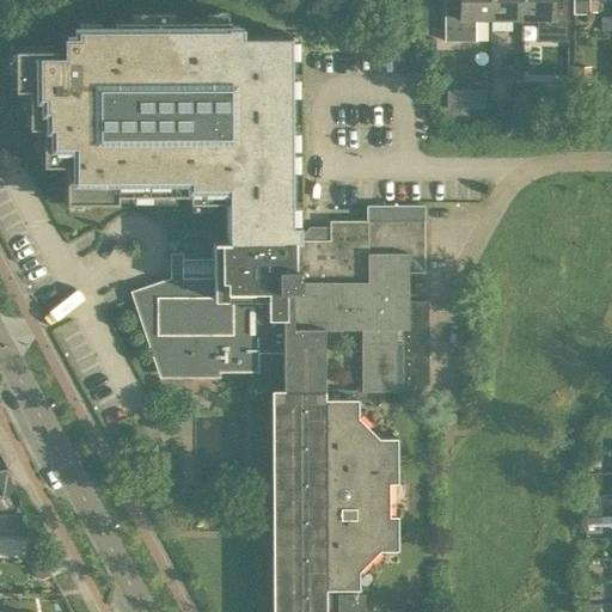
[(490,19),(490,0),(459,0),(459,2),(445,2),(445,42),(475,42),(475,19),(490,19)]
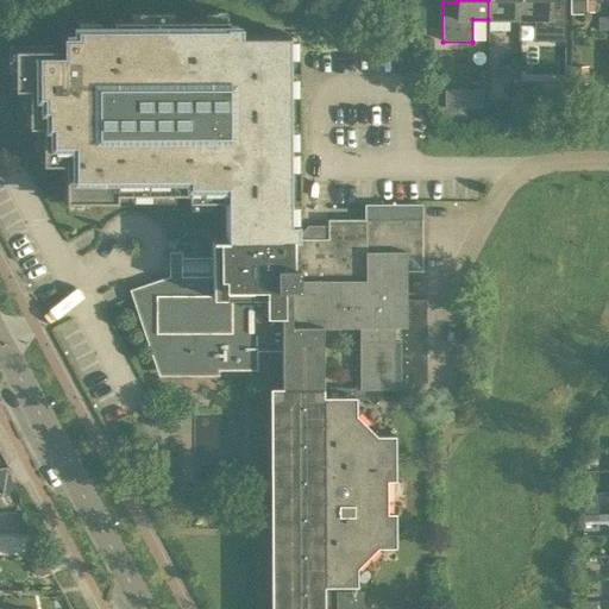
[(519,0),(488,0),(488,19),(520,19),(519,0)]
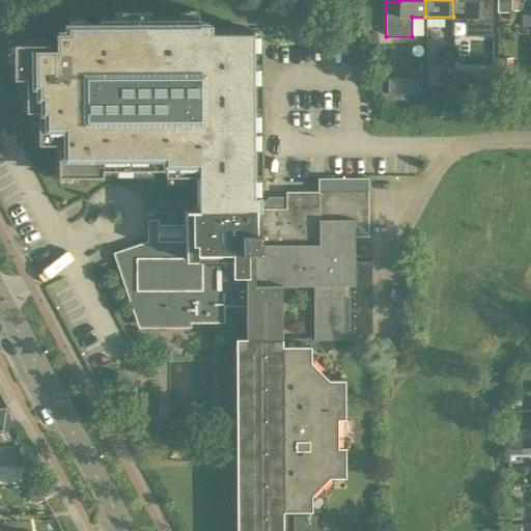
[(478,0),(452,0),(453,17),(466,17),(466,36),(492,36),(492,2),(479,2),(478,0)]
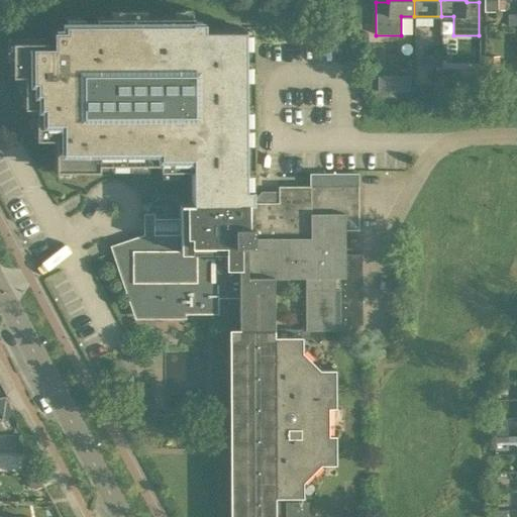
[(497,0),(483,0),(484,12),(497,12),(497,0)]
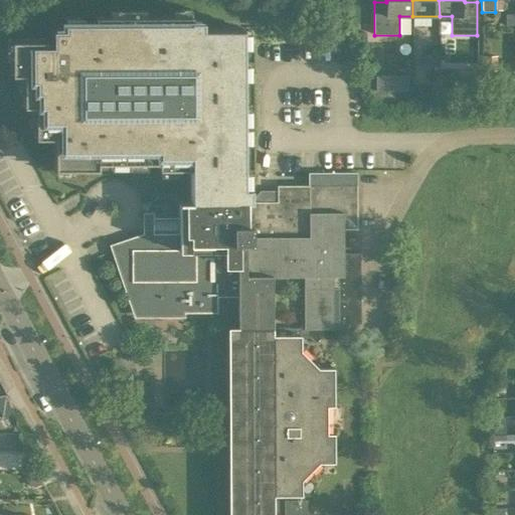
[(172,201),(172,203),(178,203),(178,233),(148,234),(148,238),(132,239),(132,244),(117,244),(117,261),(122,261),(122,277),(127,277),(127,292),(135,292),(135,314),(217,313),(216,298),(236,298),(236,328),(227,328),(227,514),(303,514),(304,500),(279,500),(279,496),(301,496),(301,481),(318,463),(333,463),(333,434),(326,434),(326,406),(333,406),(333,368),(318,368),(300,351),(300,339),(310,339),(315,344),(322,337),(322,330),(338,330),(338,324),(360,324),(360,253),(338,253),(338,229),(357,229),(357,201),(339,201),(339,184),(275,184),(275,201),(244,201),(244,187),(237,187),(237,32),(196,32),(196,21),(185,21),(185,15),(88,16),(89,23),(57,23),(57,29),(45,29),(45,40),(5,40),(5,74),(17,74),(17,107),(28,107),(28,138),(48,138),(48,169),(92,169),(92,163),(152,163),(152,169),(184,169),(184,201),(172,201)]
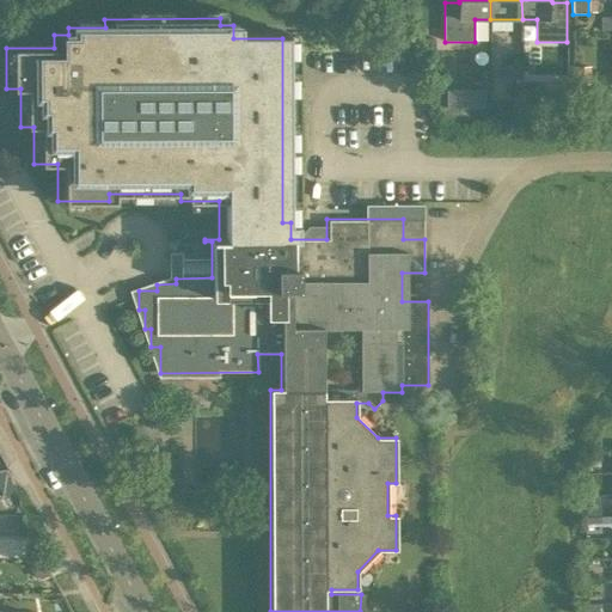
[(508,78),(508,86),(521,86),(521,81),(521,65),(503,65),(503,78),(508,78)]
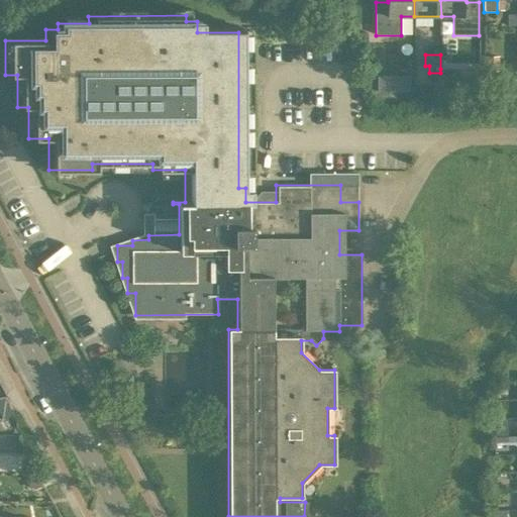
[(440,84),(458,84),(458,69),(440,69),(440,73),(440,84)]
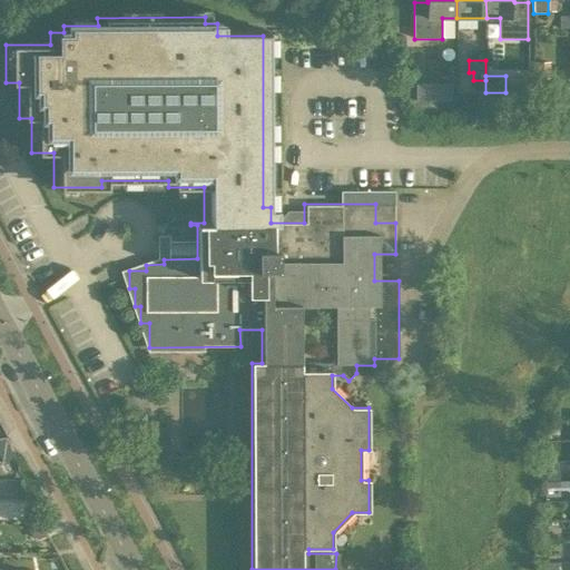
[(416,84),(416,102),(428,102),(428,84),(416,84)]
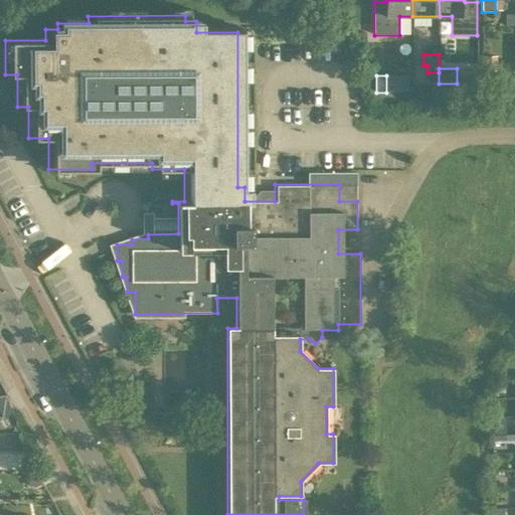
[(491,417),(493,436),(505,435),(504,416),(491,417)]
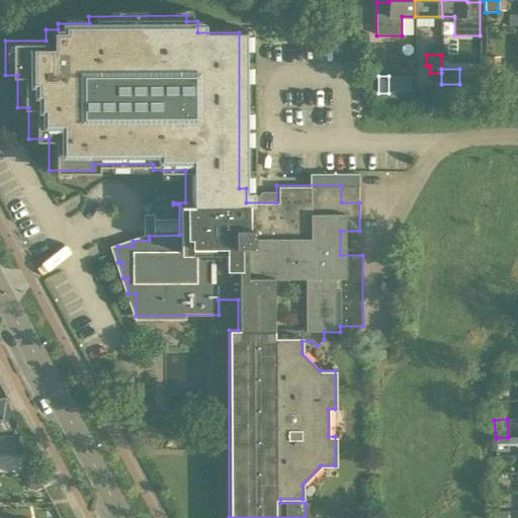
[(0,469),(30,468),(27,433),(0,434),(0,469)]
